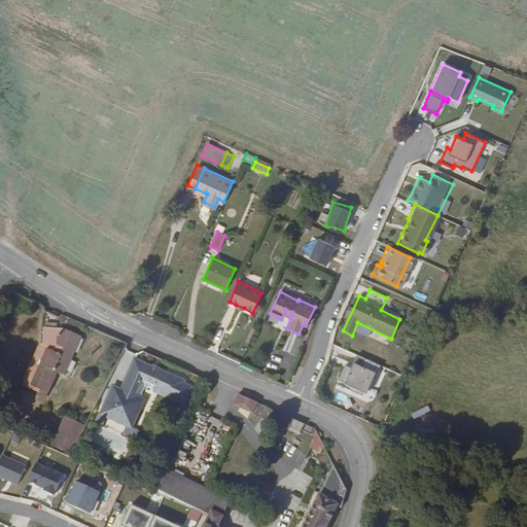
[(30,385),(48,393),(58,373),(64,376),(81,337),(64,328),(63,329),(57,328),(45,327),(44,327),(43,344),(39,343),(32,359),(40,362),(30,385)]
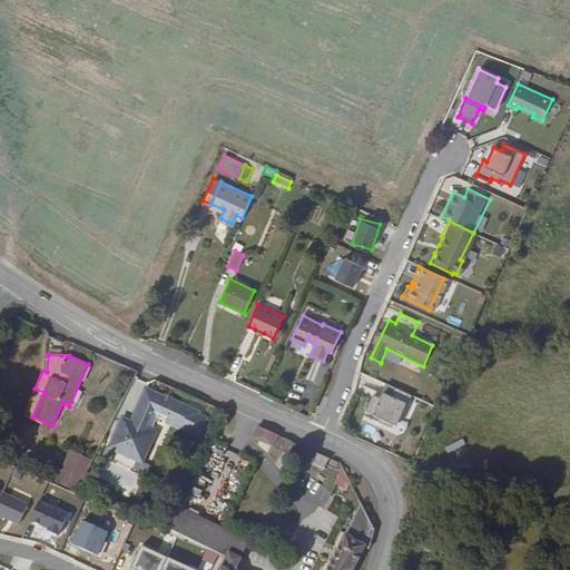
[(121,419),(110,443),(144,459),(157,432),(151,430),(157,418),(199,438),(208,419),(199,414),(200,412),(172,399),(165,396),(146,387),(131,420),(130,423),(121,419)]
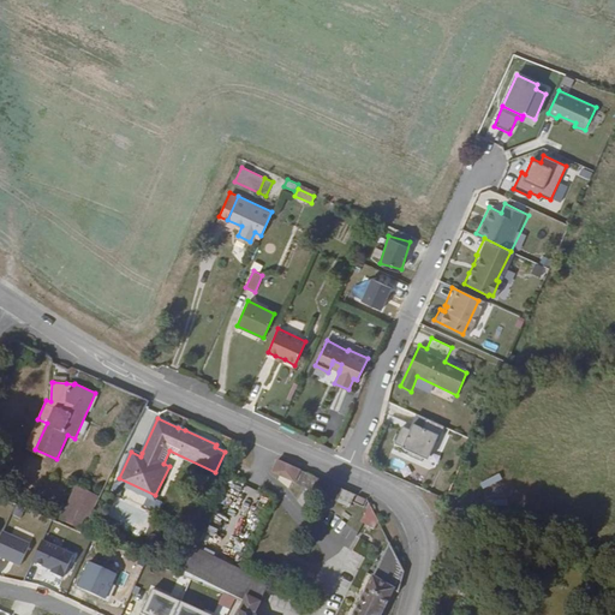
[(448,428),(427,418),(419,434),(406,428),(398,445),(412,451),(411,455),(425,463),(435,441),(441,443),(448,428)]
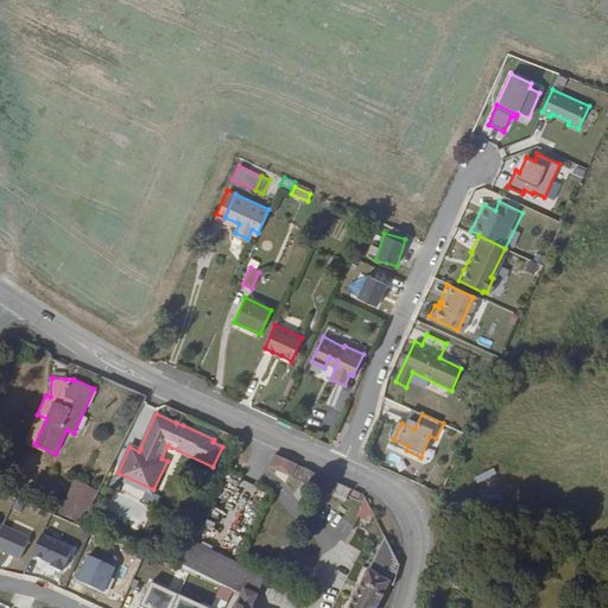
[(25,441),(26,441),(35,444),(46,418),(37,415),(25,441)]
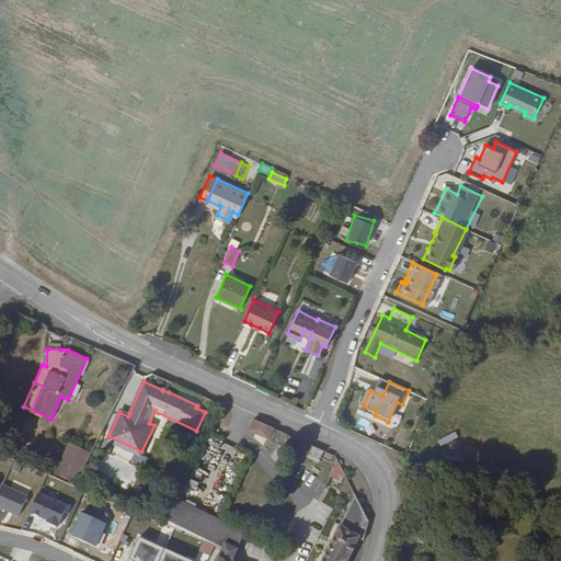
[(32,410),(24,407),(23,410),(41,419),(39,422),(48,425),(52,419),(32,410)]
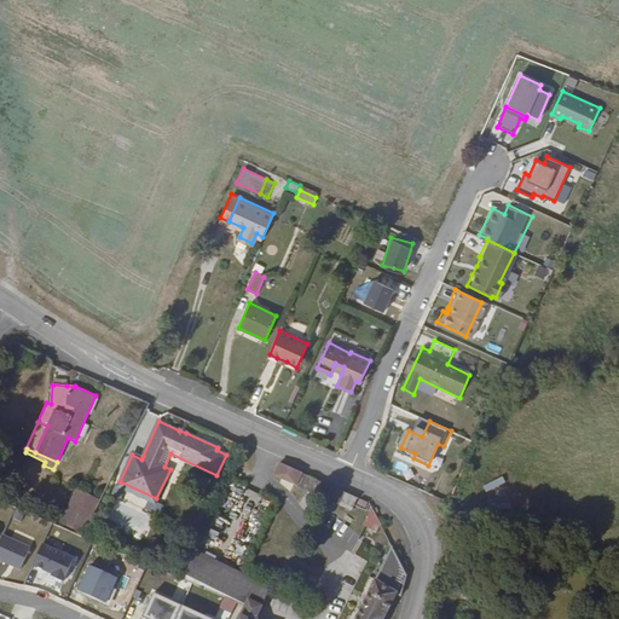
[(357,498),(279,462),(273,475),(296,486),(296,487),(352,512),(357,498)]
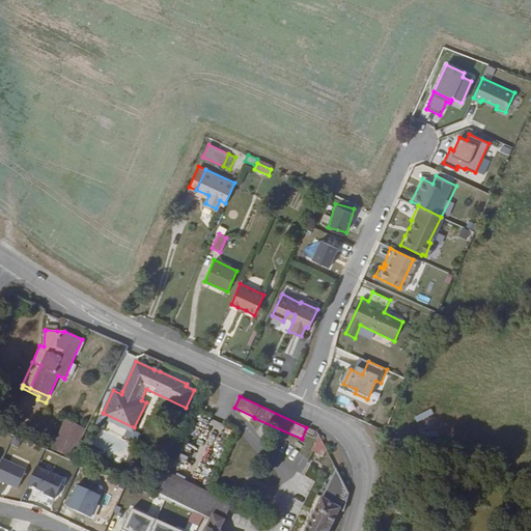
[(417,422),(434,414),(430,409),(415,417),(417,422)]
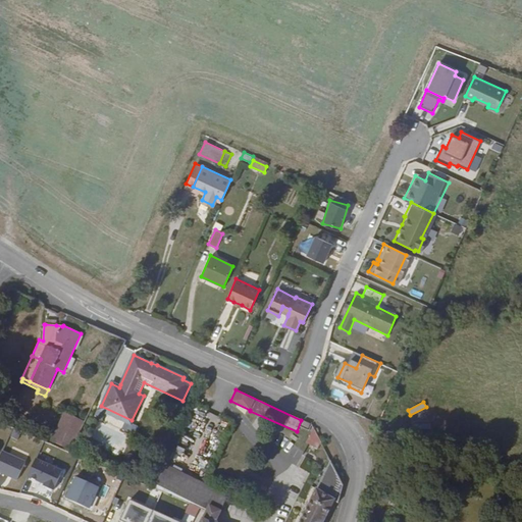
[(132,420),(101,406),(99,411),(129,425),(132,420)]
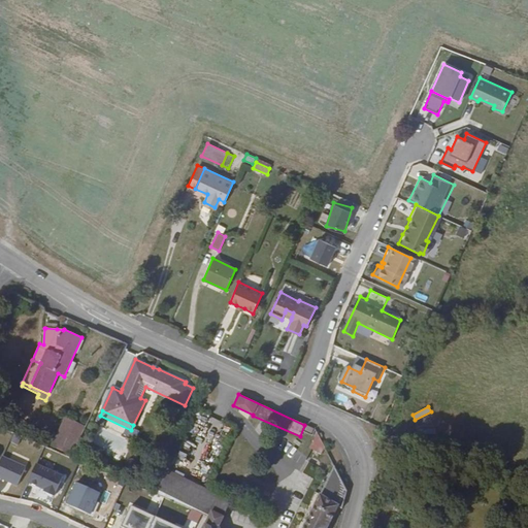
[(311,434),(314,429),(306,426),(304,431),(311,434)]
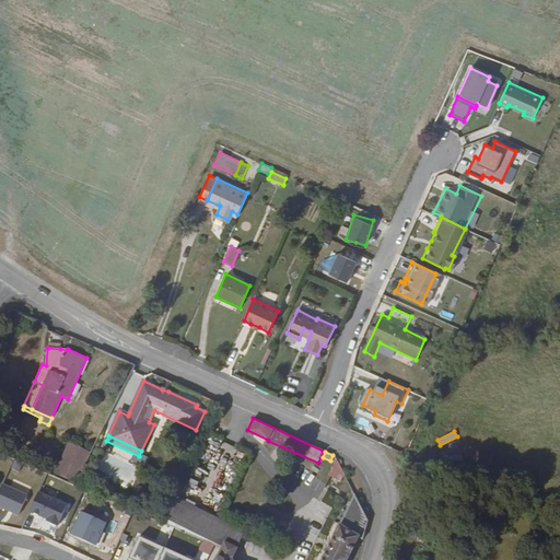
[(74,459),(63,481),(74,486),(85,465),(74,459)]
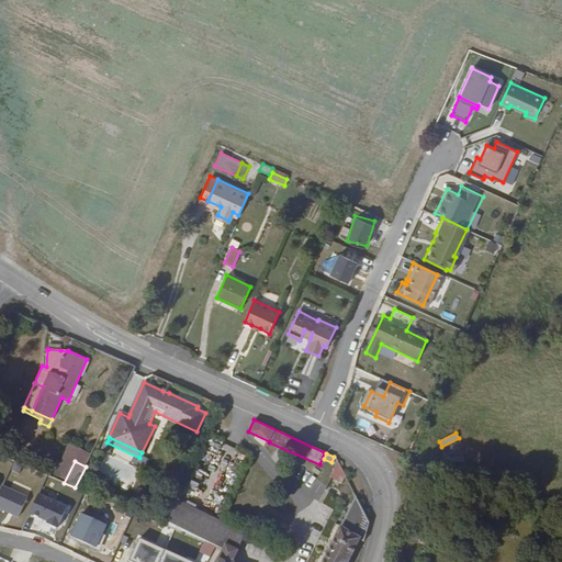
[(341,484),(346,476),(338,462),(329,476),(341,484)]
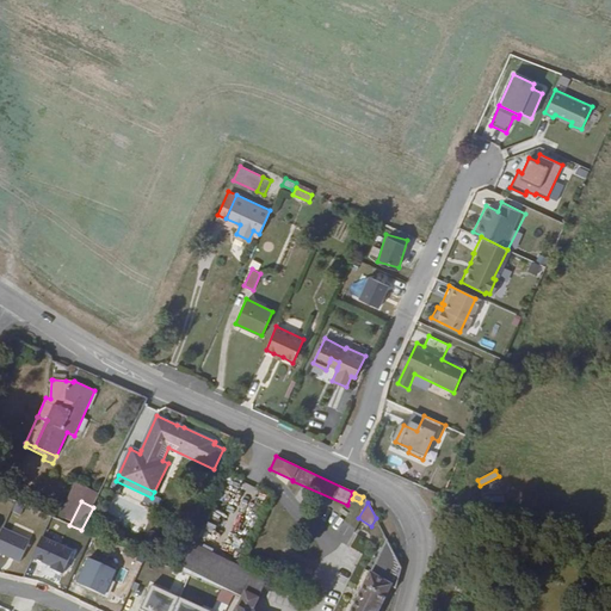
[(2,529),(0,534),(0,553),(20,562),(30,541),(2,529)]
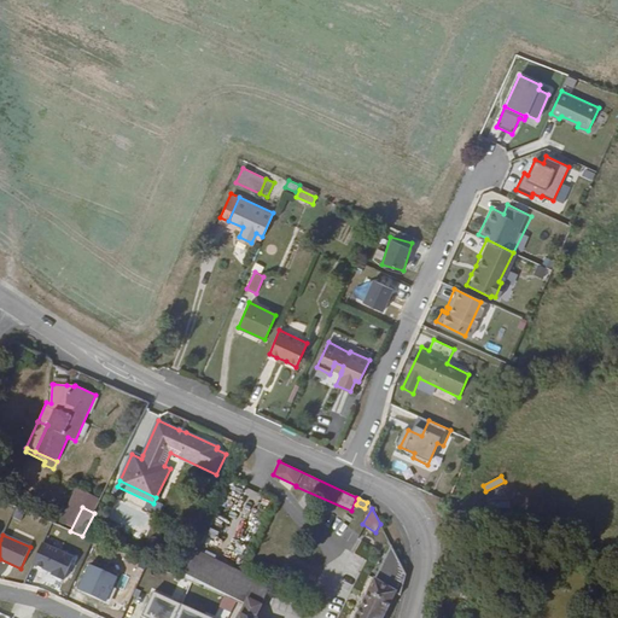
[(74,558),(42,543),(33,564),(47,571),(48,569),(53,571),(52,573),(52,576),(63,581),(74,558)]
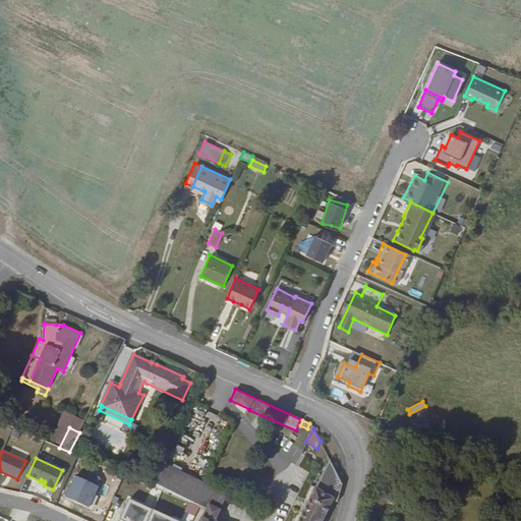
[(323,520),(333,501),(337,503),(342,484),(330,460),(312,495),(299,520),(323,520)]
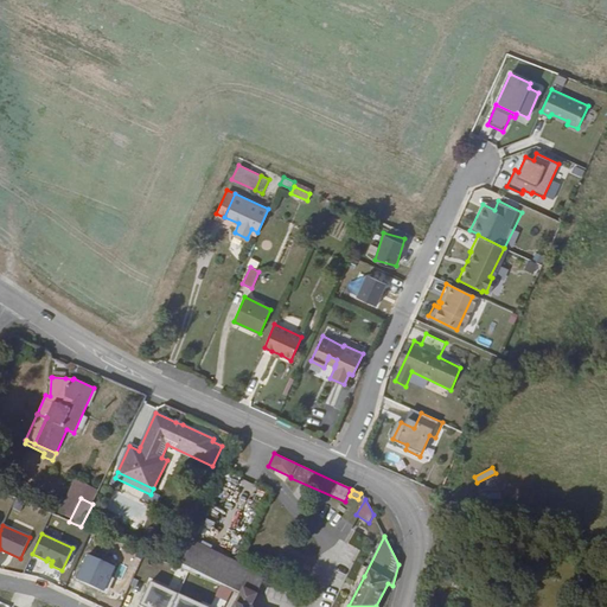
[(253,606),(253,605),(266,576),(192,541),(179,567),(241,594),(234,606),(253,606)]
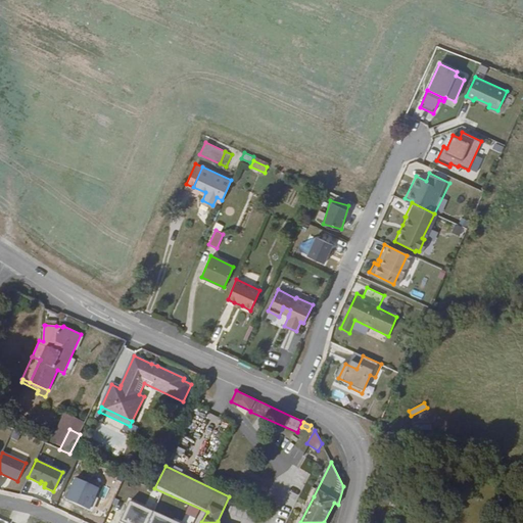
[(76,477),(66,498),(90,509),(99,488),(76,477)]
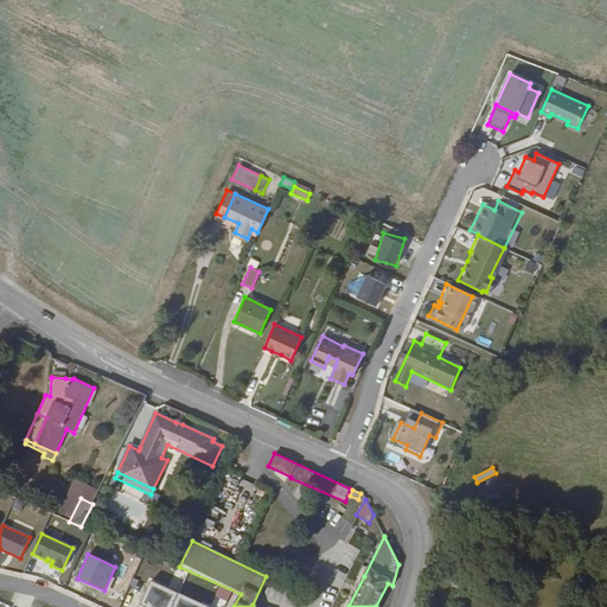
[(454,579),(440,570),(436,576),(452,586),(454,579)]
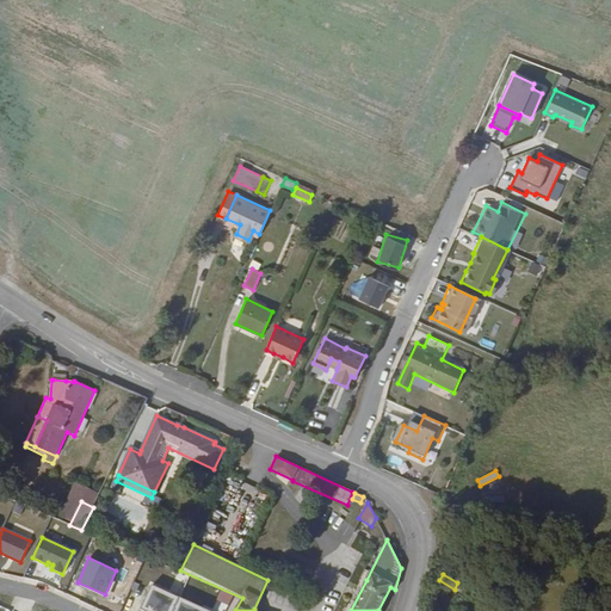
[(152,585),(141,609),(144,610),(173,610),(180,597),(152,585)]
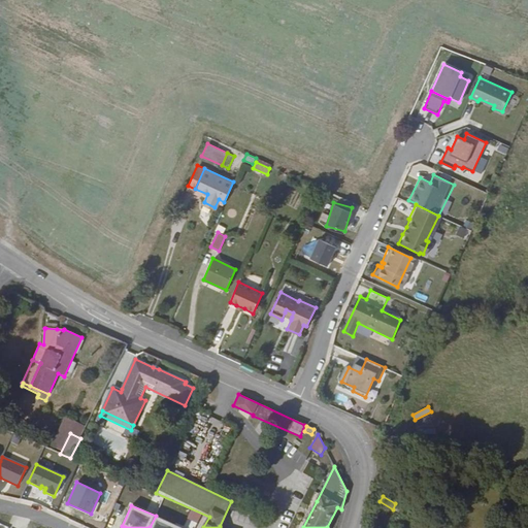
[(182,527),(156,516),(150,527),(182,527)]
